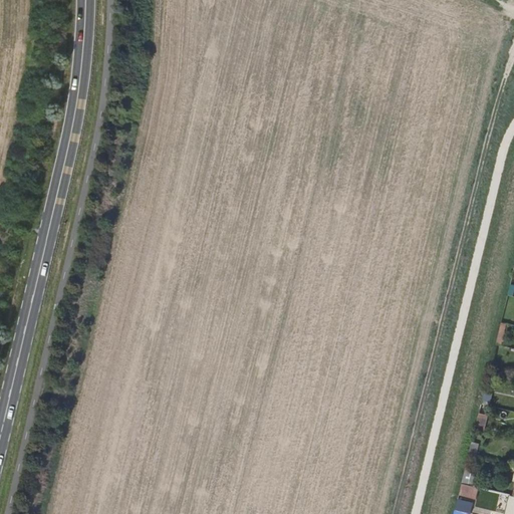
[(513,297),(507,296),(504,309),(509,310),(513,297)]
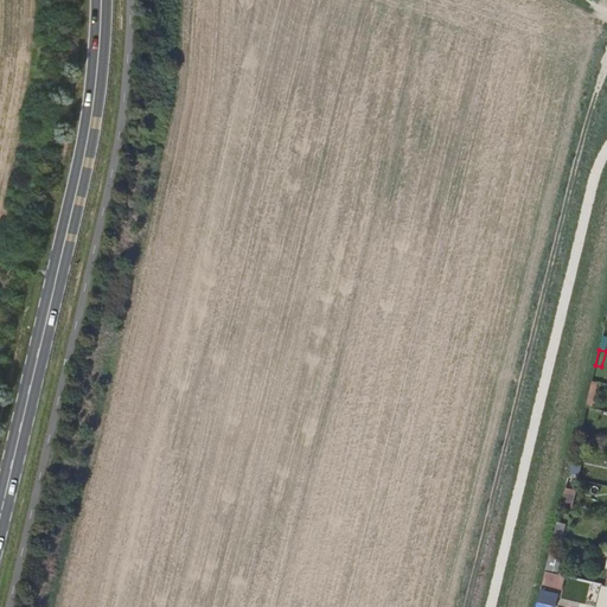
[(592,382),(585,407),(592,409),(598,383),(592,382)]
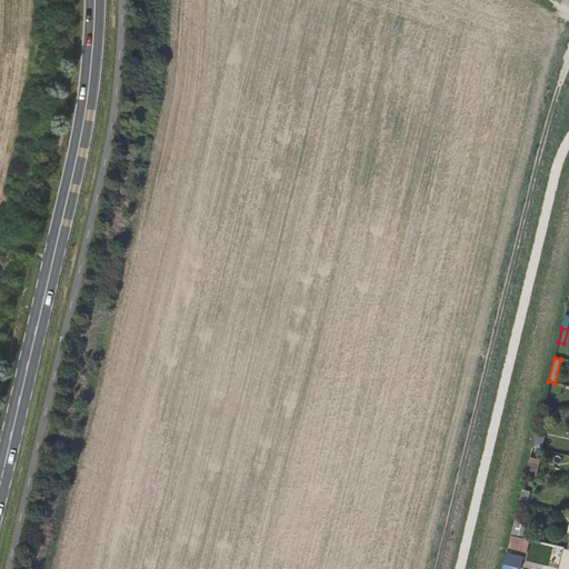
[(536,435),(532,448),(540,449),(543,436),(536,435)]
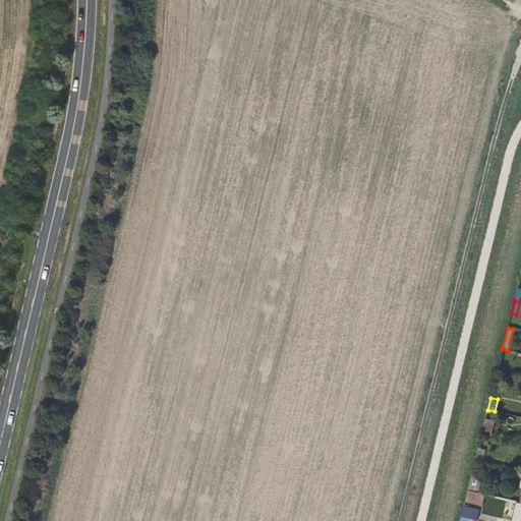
[(484,422),(480,437),(493,440),(494,437),(490,436),(494,425),(484,422)]
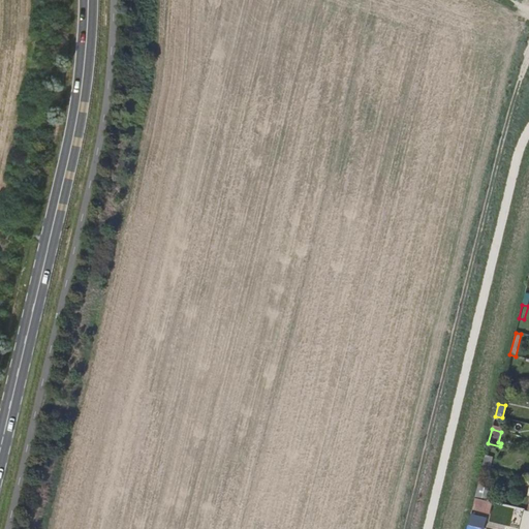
[(479,480),(476,491),(483,493),(486,481),(479,480)]
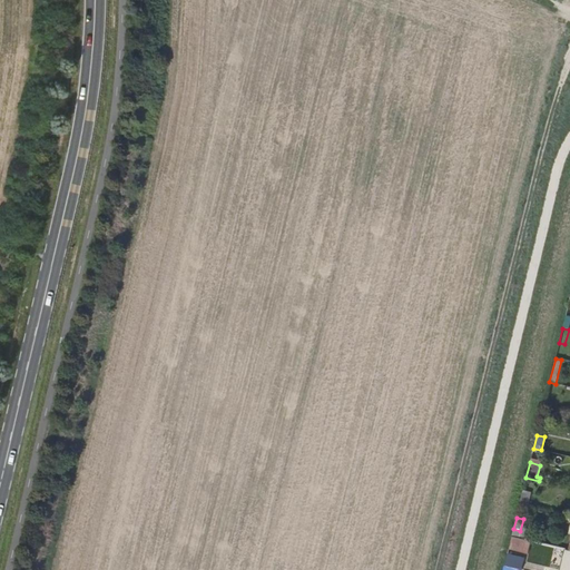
[(511,538),(509,549),(528,554),(531,542),(511,538)]
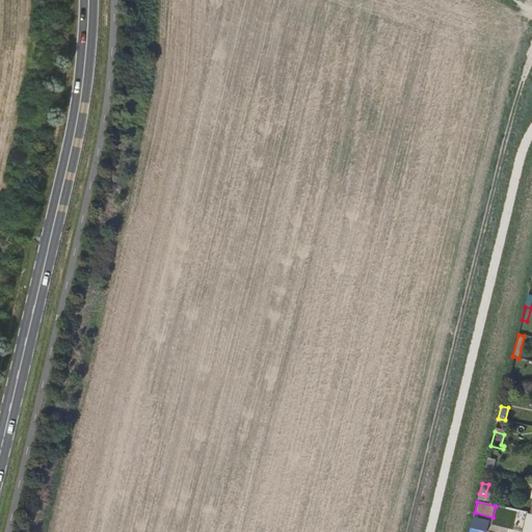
[(473,517),(471,529),(483,531),(486,531),(489,522),(473,517)]
